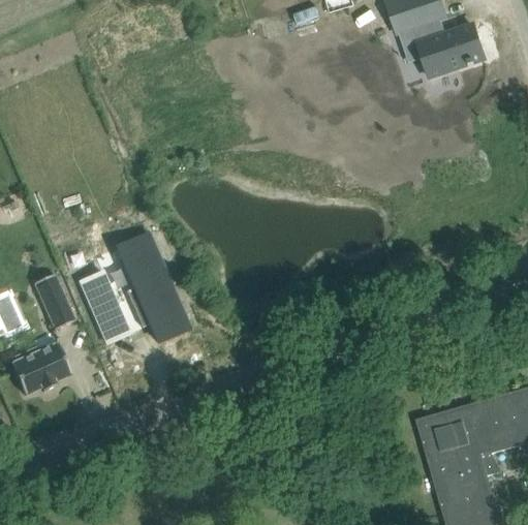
[(389,0),(385,1),(397,34),(399,33),(412,29),(423,58),(430,81),(488,61),(475,25),(446,34),(441,20),(447,17),(441,0),(389,0)]
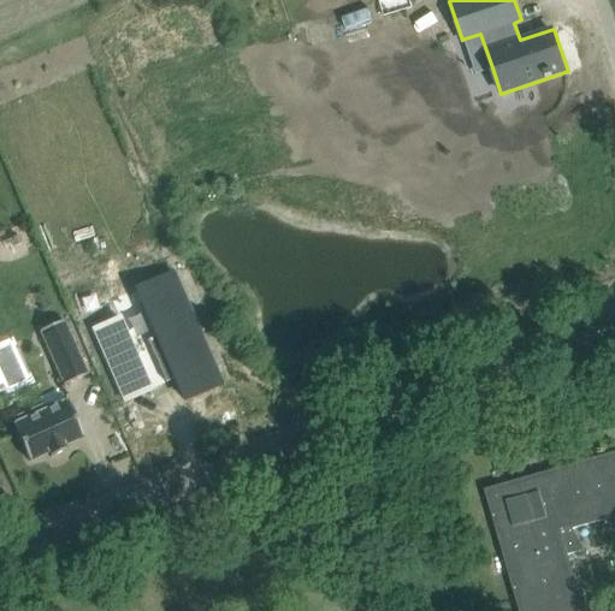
[(172,268),(134,285),(154,332),(146,336),(164,378),(173,374),(182,396),(219,379),(172,268)]
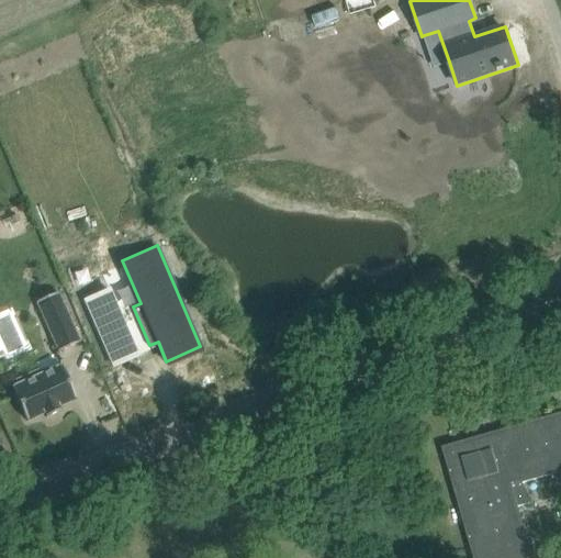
[(109,288),(83,299),(111,363),(136,352),(109,288)]
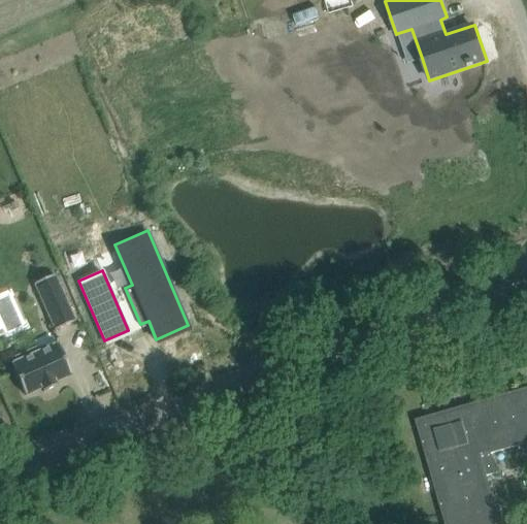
[(53,271),(32,281),(53,327),(73,318),(53,271)]
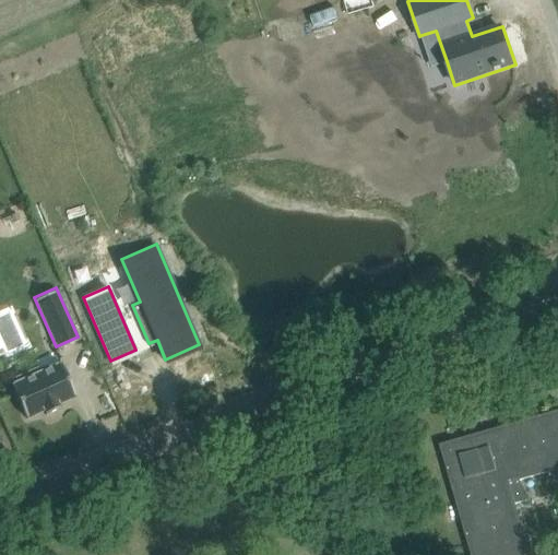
[(10,381),(25,415),(42,408),(44,412),(58,405),(57,401),(73,393),(59,359),(39,368),(37,363),(13,374),(15,379),(10,381)]
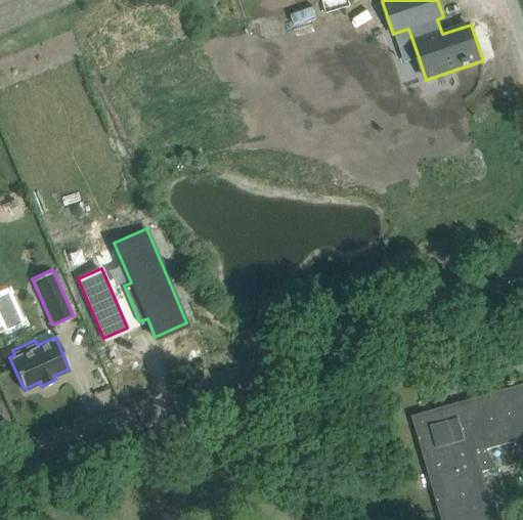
[(522,381),(411,414),(441,519),(496,519),(482,469),(496,465),(485,447),(522,436),(522,381)]
